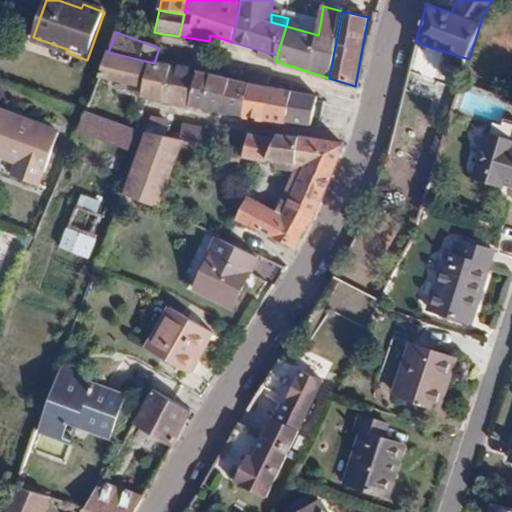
[(439,50),(415,42),(394,121),(418,129),(436,72),(433,71),(439,50)]
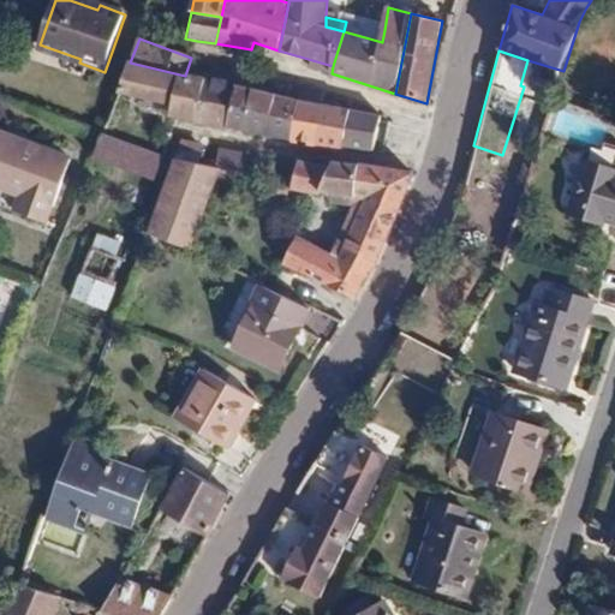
[(333,66),(312,60),(310,67),(332,73),(333,66)]
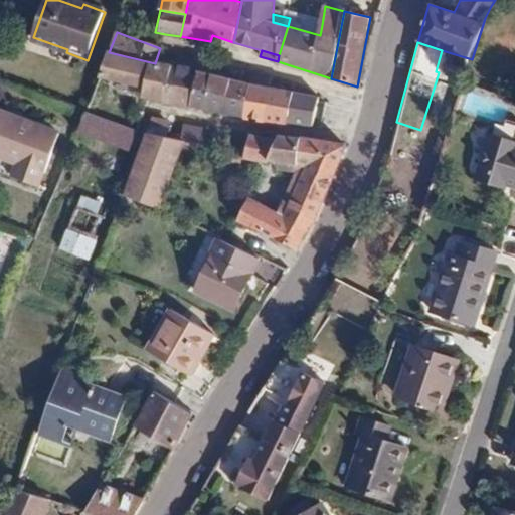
[(109,52),(99,77),(146,89),(155,63),(109,52)]
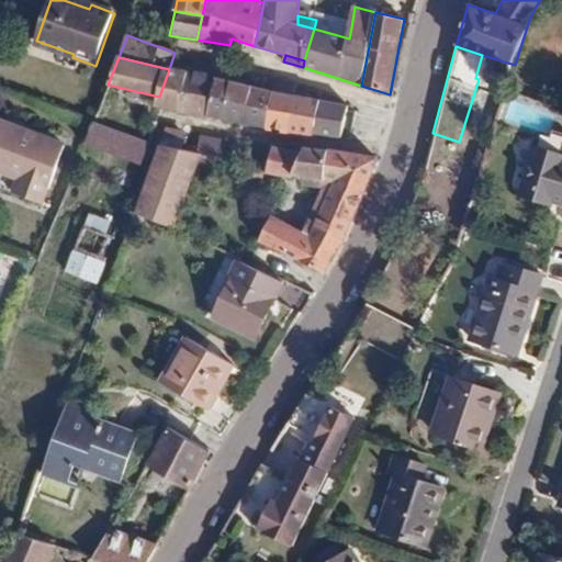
[(159,97),(157,108),(179,112),(179,111),(189,74),(169,69),(159,97)]
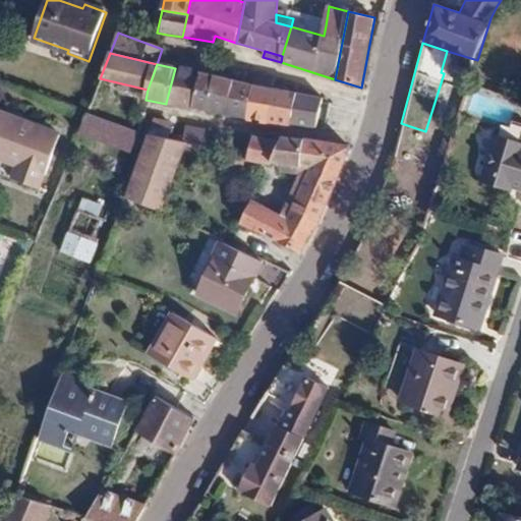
[(166,103),(166,104),(247,120),(255,84),(230,79),(175,67),(175,68),(166,103)]
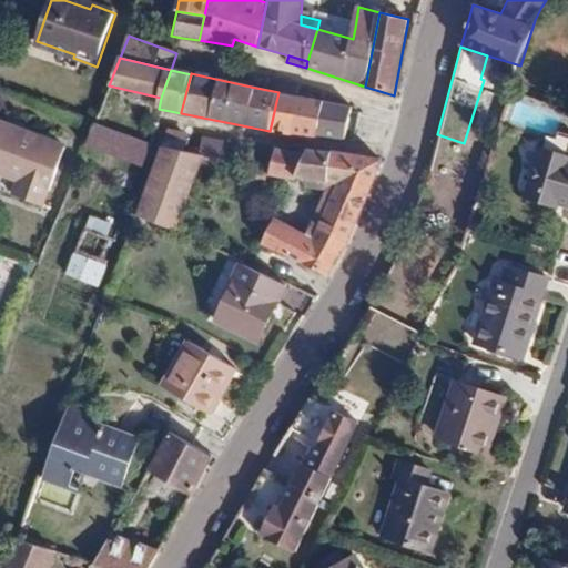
[(251,87),(279,92),(281,82),(253,75),(251,87)]
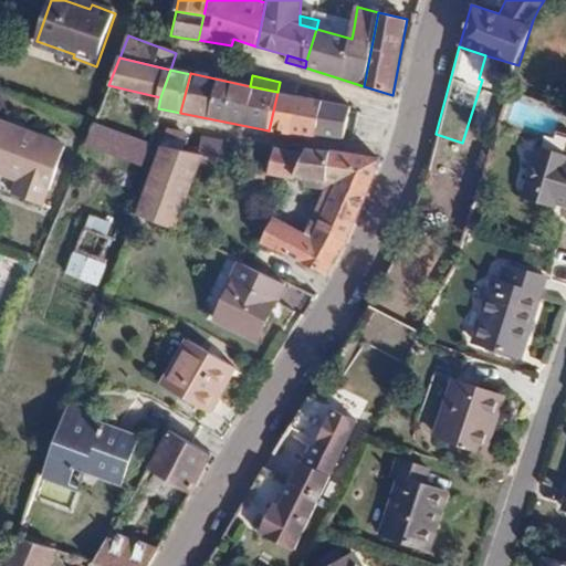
[(280,82),(278,92),(296,96),(299,85),(280,82)]
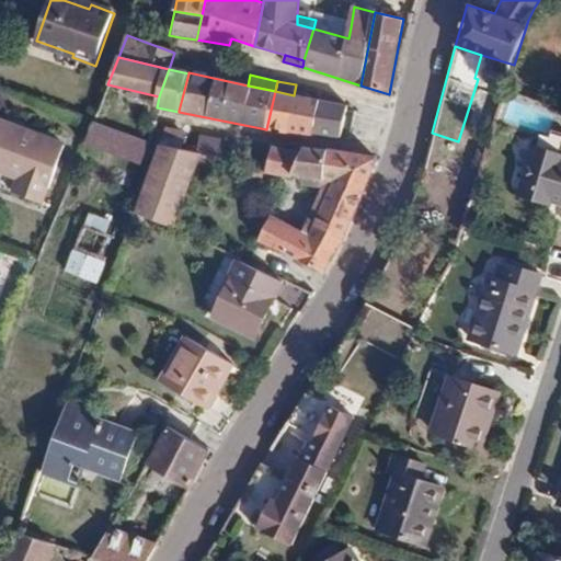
[(275,91),(266,129),(341,139),(348,107),(294,95),(275,91)]
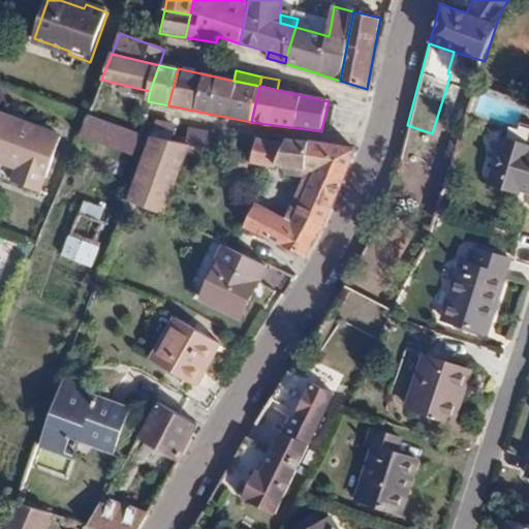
[(48,178),(62,138),(0,114),(0,164),(18,172),(13,182),(38,192),(44,178),(48,178)]
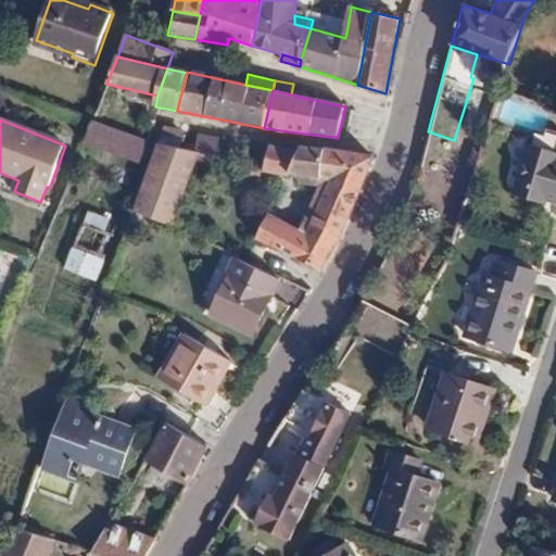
[(93,121),(85,142),(115,154),(124,133),(93,121)]
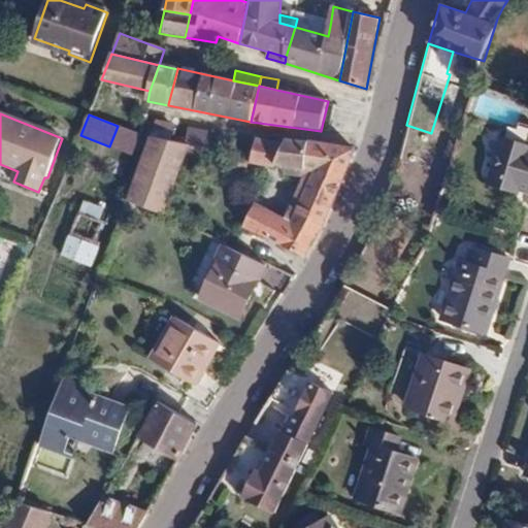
[(157,122),(152,136),(171,140),(174,125),(165,124),(157,122)]
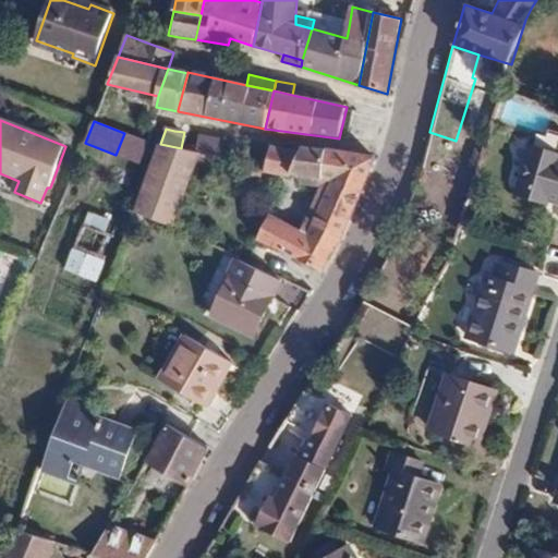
[(547,136),(540,133),(535,147),(531,146),(517,194),(547,203),(548,201),(557,203),(557,132),(549,130),(547,136)]
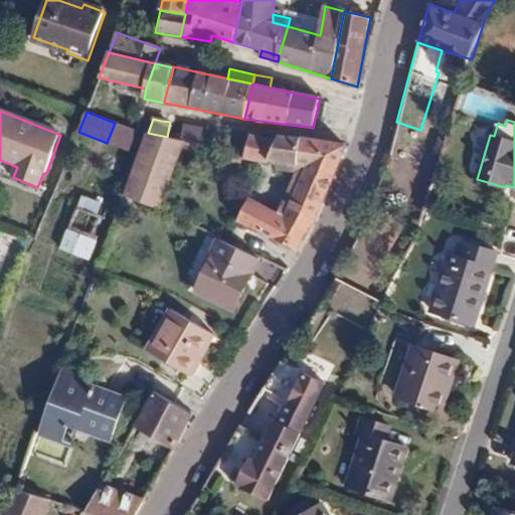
[(115,123),(107,143),(129,152),(137,131),(115,123)]
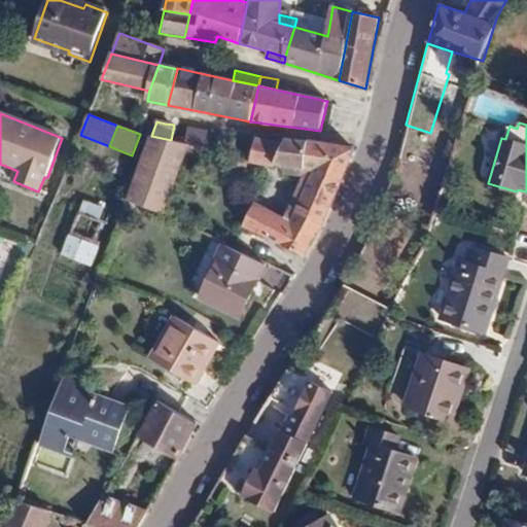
[(189,128),(185,144),(190,145),(207,148),(211,134),(189,128)]
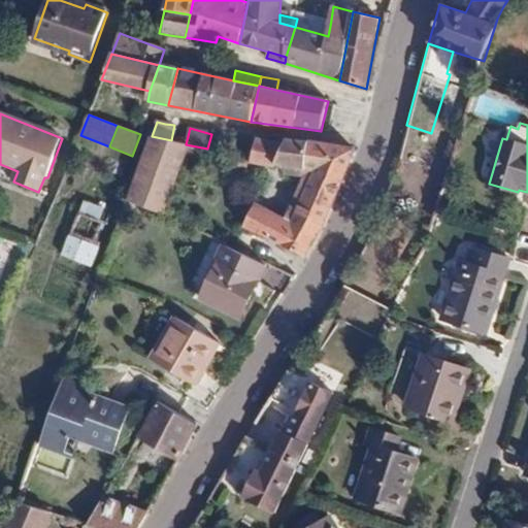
[(152,136),(126,203),(165,217),(188,155),(191,145),(186,144),(171,140),(152,136)]
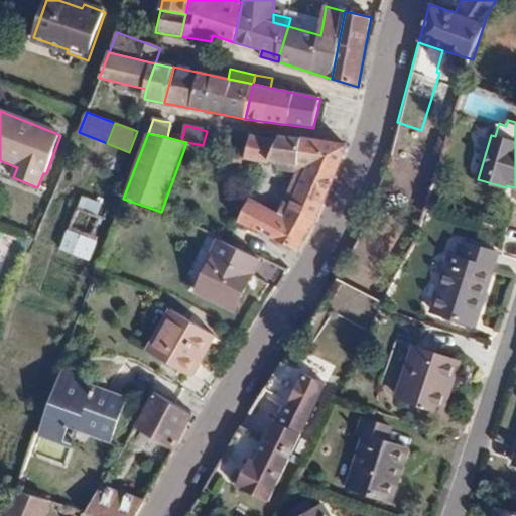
[(239,222),(299,252),(317,222),(349,147),(311,141),(280,136),(276,140),(252,136),(244,159),(267,164),(270,161),(280,162),(309,168),(294,198),(284,217),(251,200),(239,222)]
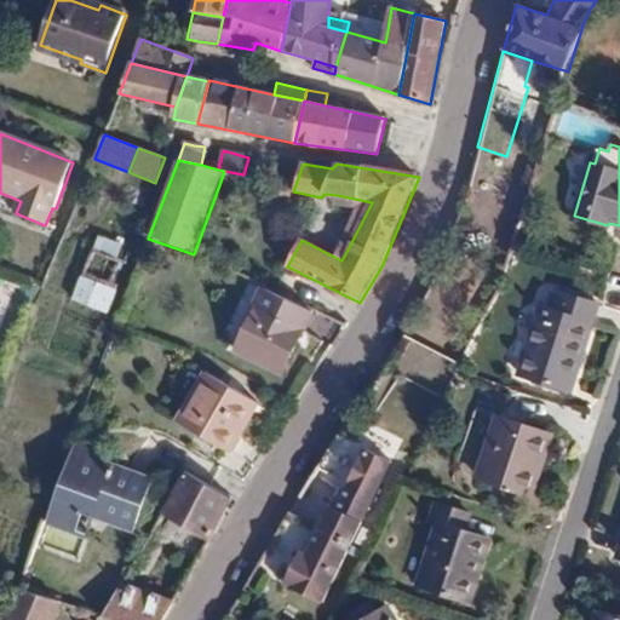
[(224,171),(220,182),(251,188),(253,177),(244,174),(224,171)]
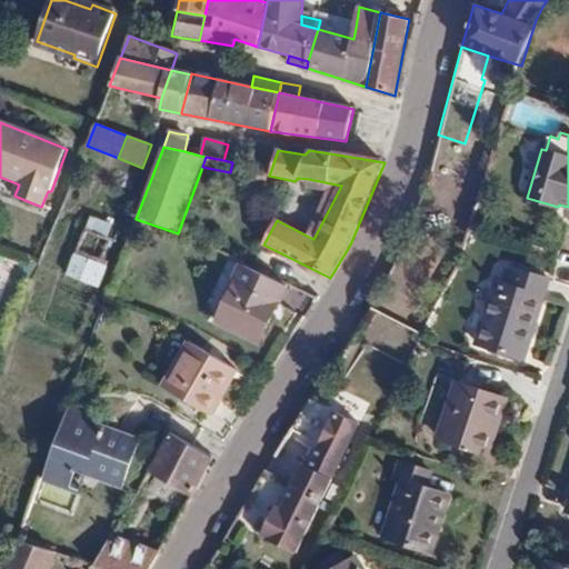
[(317,215),(325,218),(341,186),(309,179),(307,188),(328,192),(317,215)]
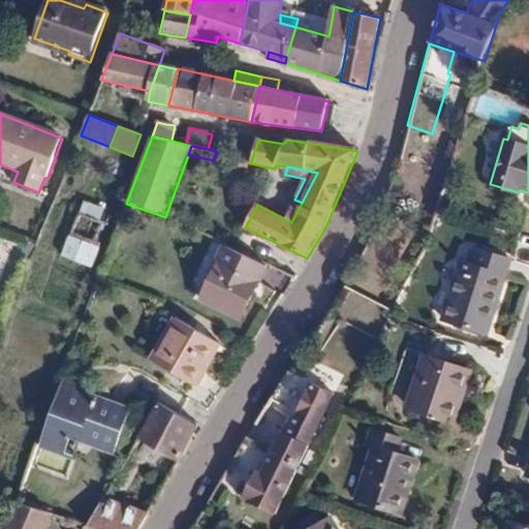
[(61,256),(92,269),(102,245),(95,242),(103,222),(80,212),(61,256)]
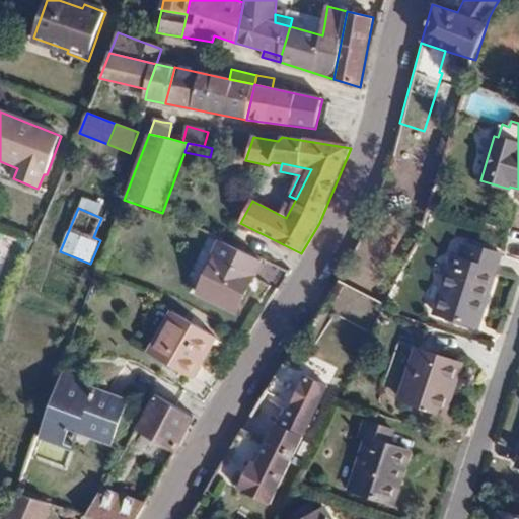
[(236,316),(263,262),(222,242),(196,296),(236,316)]
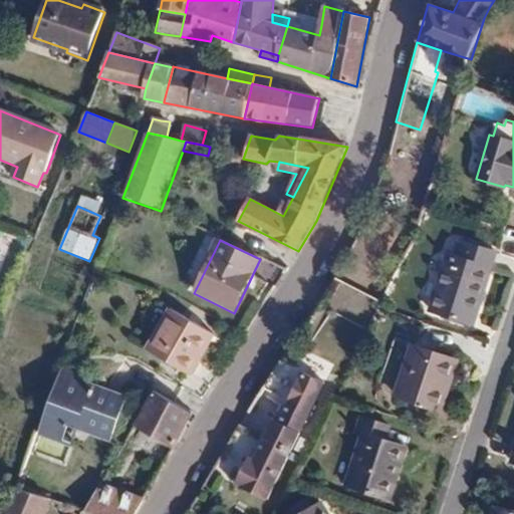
[(473,324),(496,251),(461,240),(456,255),(448,252),(430,311),(473,324)]
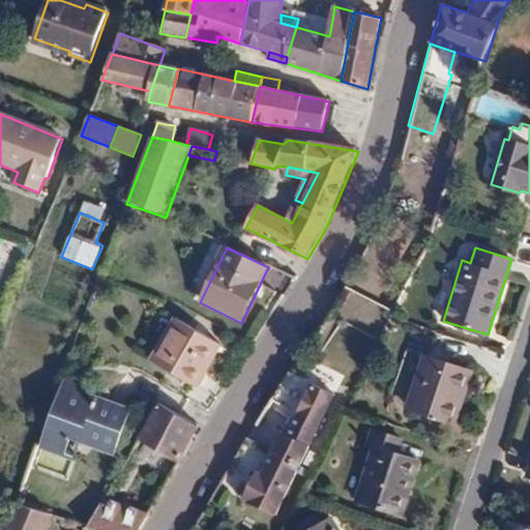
[(197,387),(222,346),(176,319),(151,361),(197,387)]
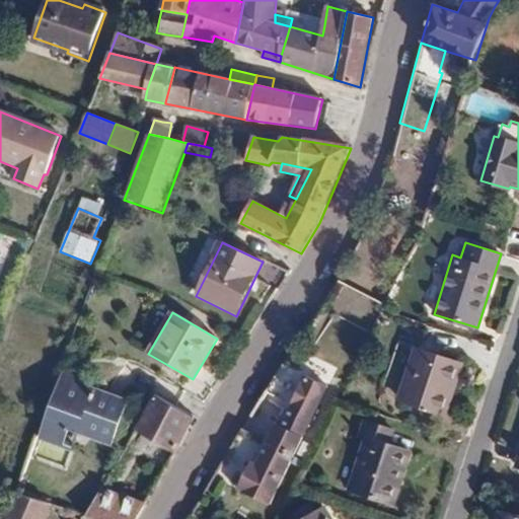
[(445,415),(463,363),(419,348),(400,398),(445,415)]
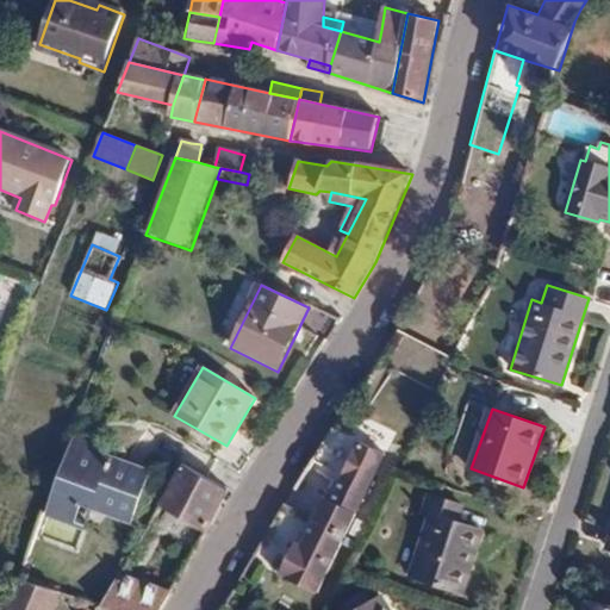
[(318,528),(312,524),(287,512),(277,529),(269,526),(249,561),(316,596),(385,458),(332,431),(309,466),(336,479),(327,498),(331,500),(318,528)]
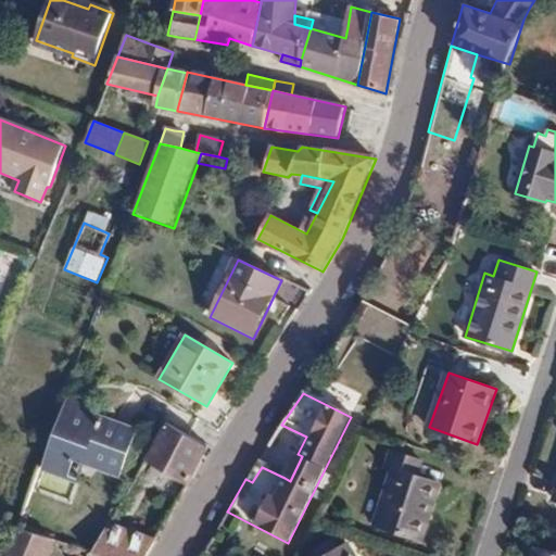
[(118,472),(126,454),(133,434),(134,432),(67,407),(43,471),(65,480),(74,456),(86,460),(118,472)]
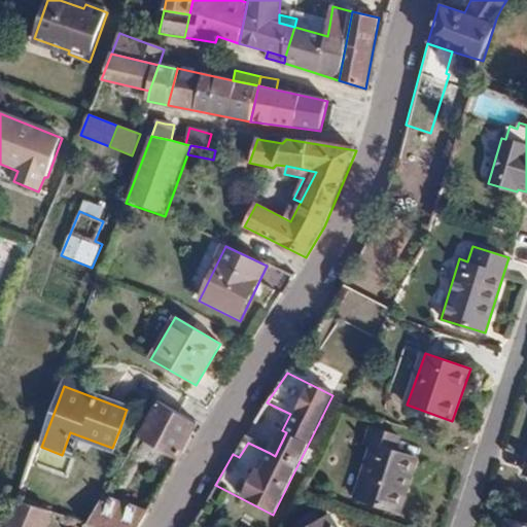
[(140,434),(179,458),(198,424),(159,400),(140,434)]
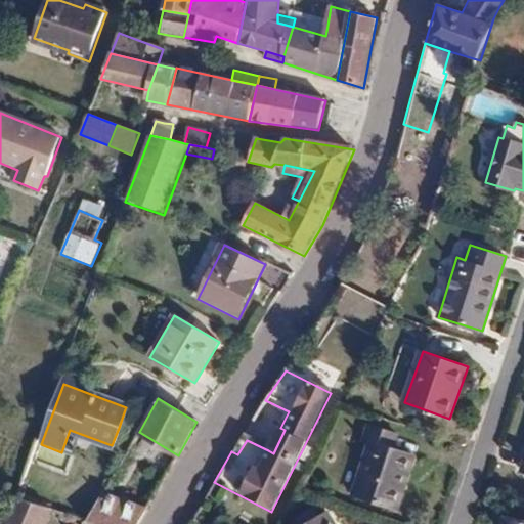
[(125,409),(119,428),(131,432),(137,415),(125,409)]
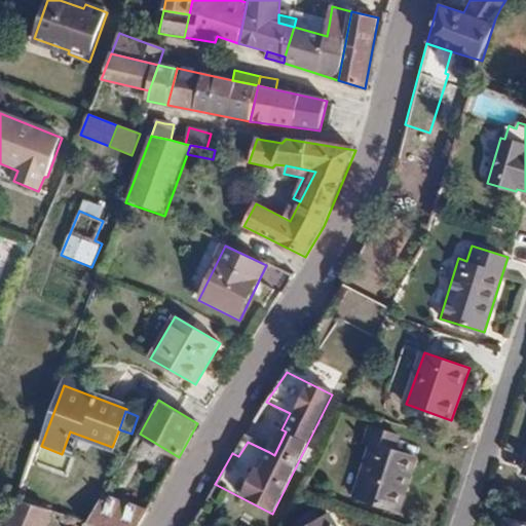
[(399,511),(416,456),(397,450),(402,436),(370,425),(365,442),(371,444),(354,496),(399,511)]
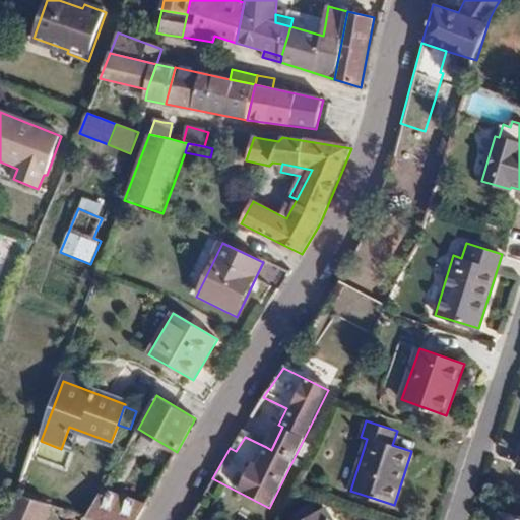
[(278,425),(266,447),(271,450),(282,427),(278,425)]
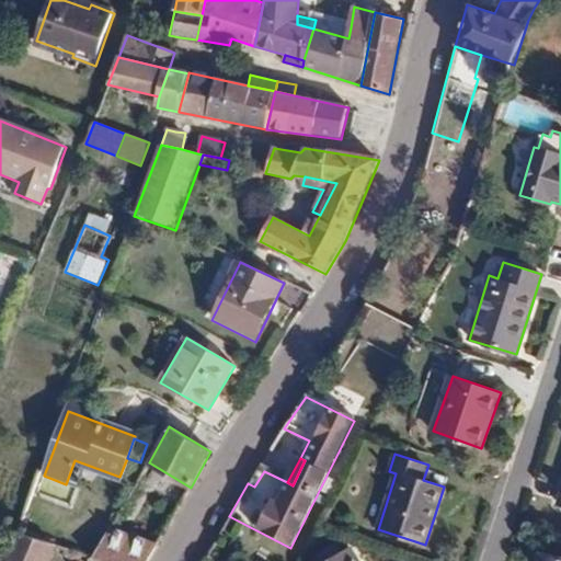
[(77,489),(87,465),(75,460),(66,484),(77,489)]
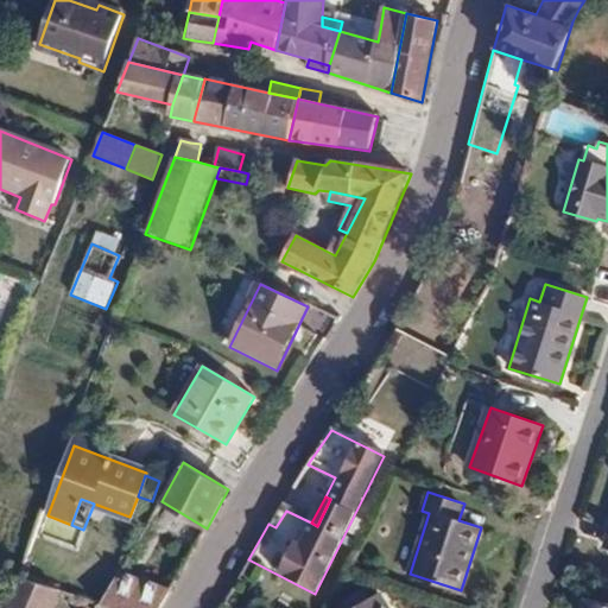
[(69,540),(74,526),(51,518),(45,532),(69,540)]
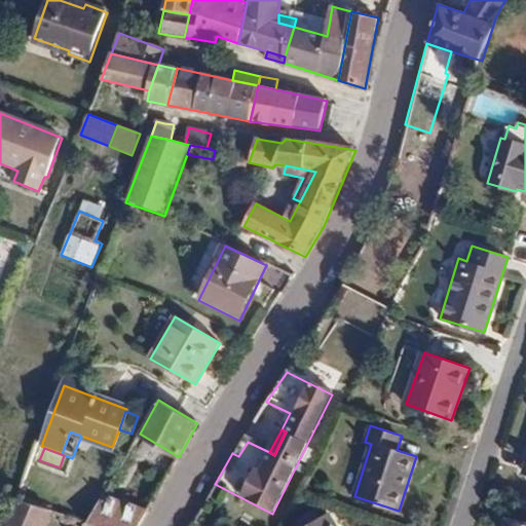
[(139,525),(148,512),(104,496),(87,523),(85,522),(83,525),(139,525)]
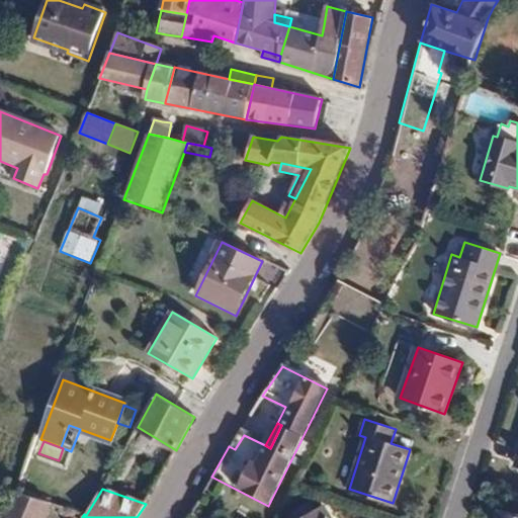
[(46,517),(52,504),(14,494),(3,517),(46,517)]
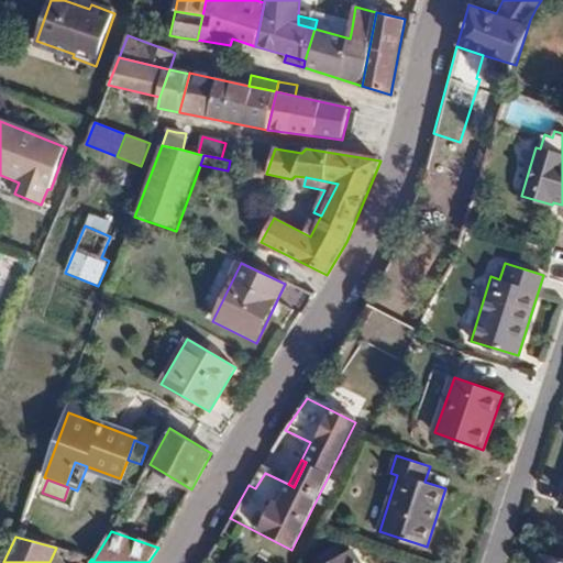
[(359,562),(352,551),(332,562),(359,562)]
